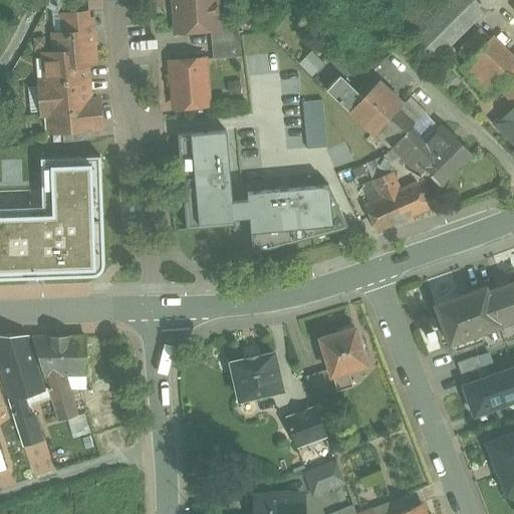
[(81,0),(63,0),(56,14),(63,18),(65,17),(65,16),(82,15),(81,0)]
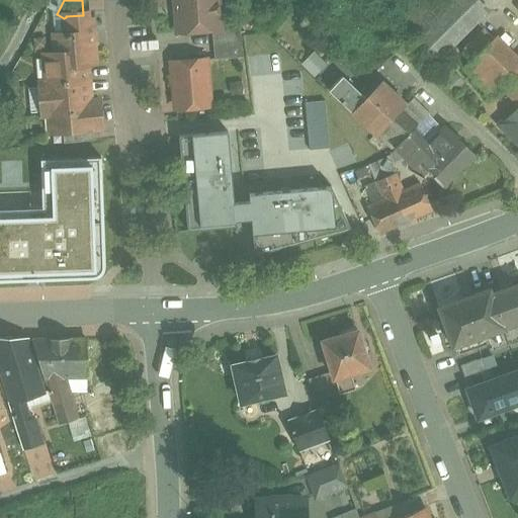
[(220,0),(178,0),(176,0),(179,32),(213,30),(223,29),(223,27),(220,0)]
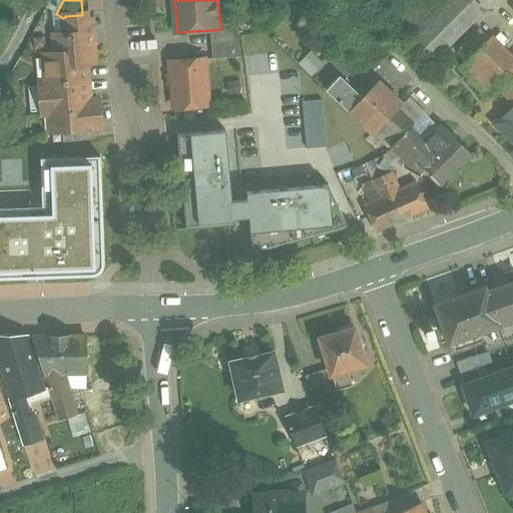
[(417,0),(398,20),(426,47),(473,0),(417,0)]
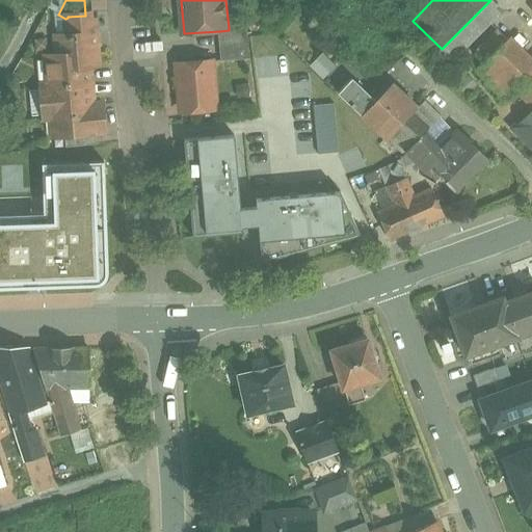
[(85,16),(68,17),(68,18),(70,35),(58,37),(60,57),(77,55),(76,51),(98,50),(94,15),(85,16)]
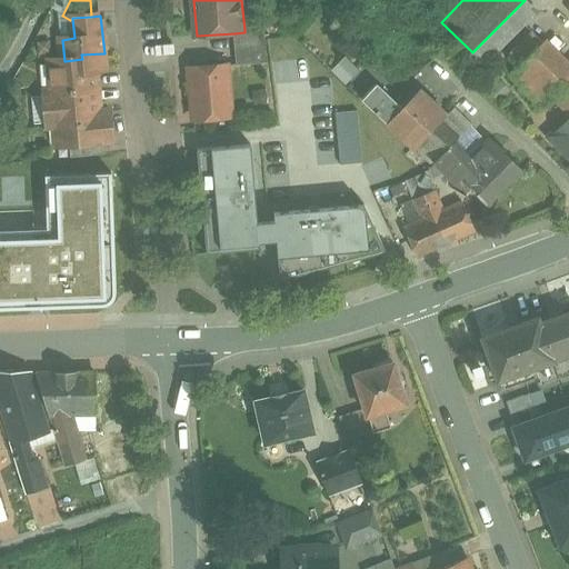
[(266,29),(245,30),(245,32),(235,33),(236,49),(267,46),(266,29)]
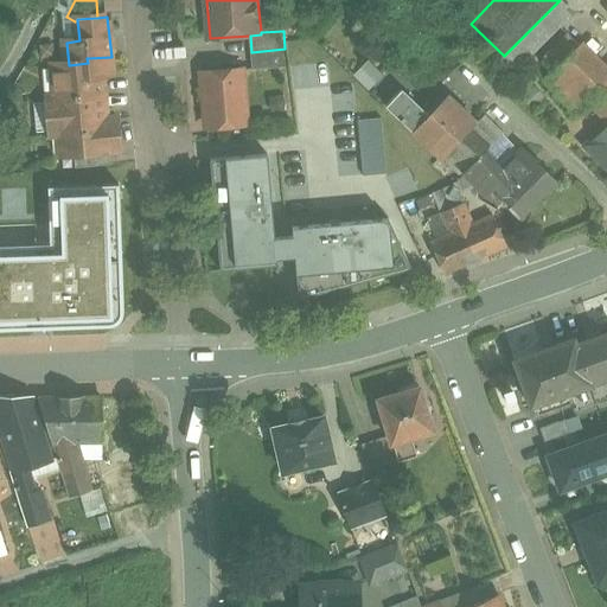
[(580,46),(569,34),(543,61),(554,71),(544,81),(579,115),(589,104),(606,121),(606,68),(583,43),(580,46)]
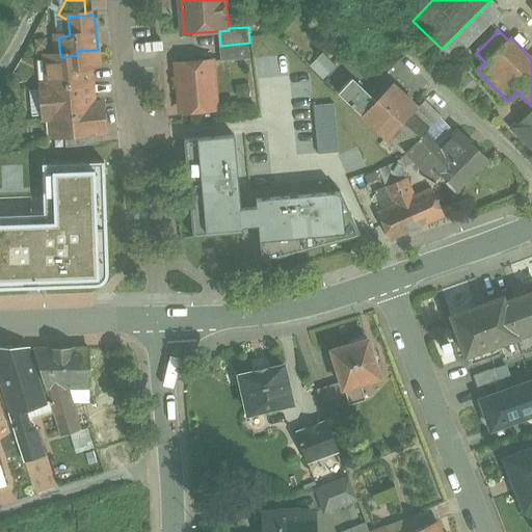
[(249,43),(220,46),(221,60),(213,61),(221,61),(222,61),(251,58),(249,43)]
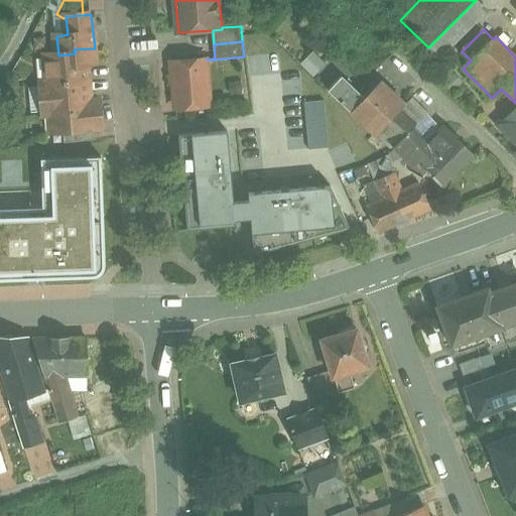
[(58,55),(45,56),(49,86),(89,82),(88,65),(96,65),(95,48),(74,49),(75,53),(58,55)]
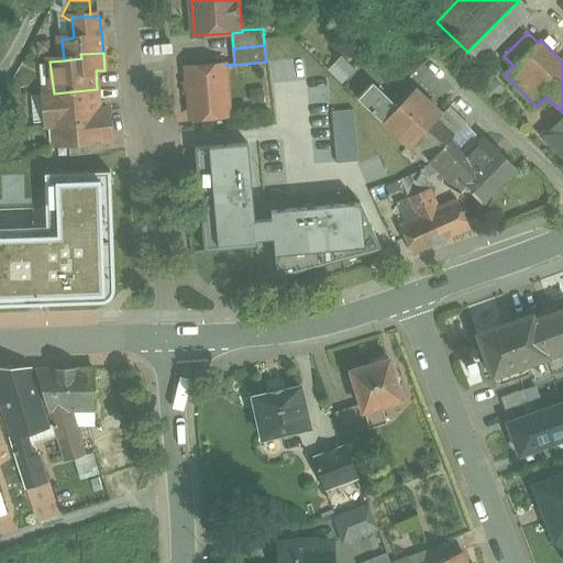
[(338,56),(324,68),(337,80),(350,68),(338,56)]
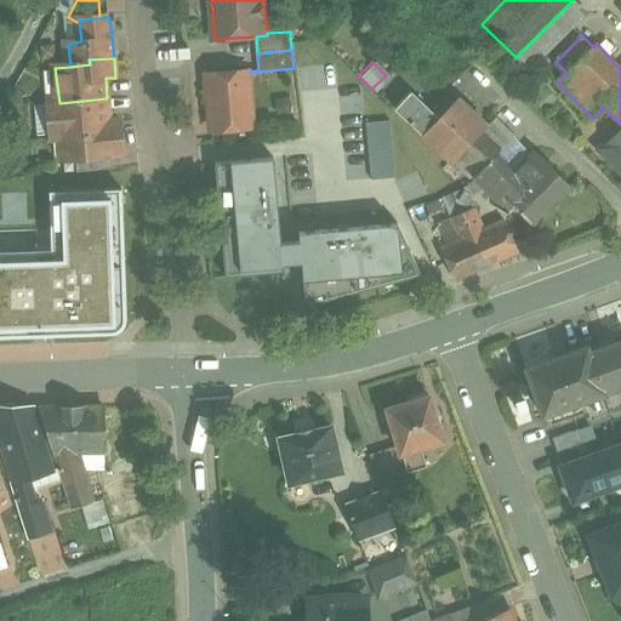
[(249,72),(208,75),(214,130),(254,127),(249,72)]
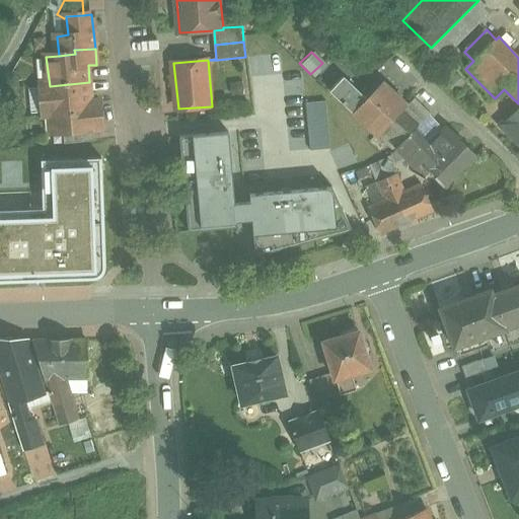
[(344,76),(329,92),(356,114),(369,98),(344,76)]
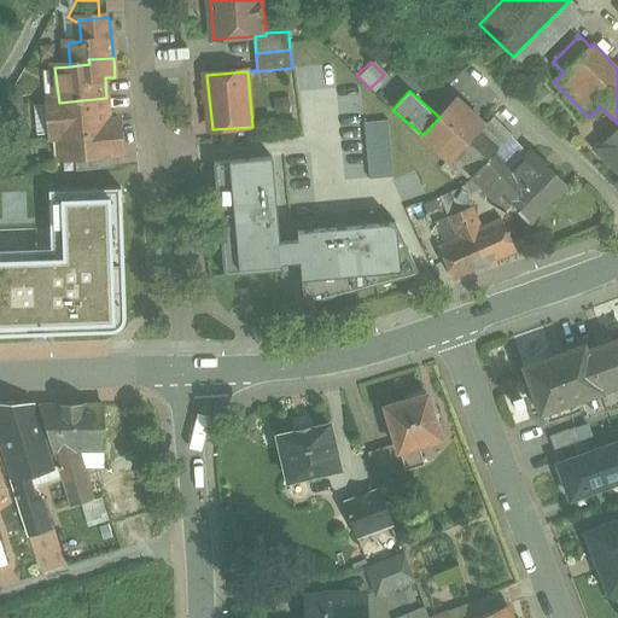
[(59,103),(48,103),(52,138),(62,136),(88,134),(87,126),(109,124),(106,98),(59,103)]
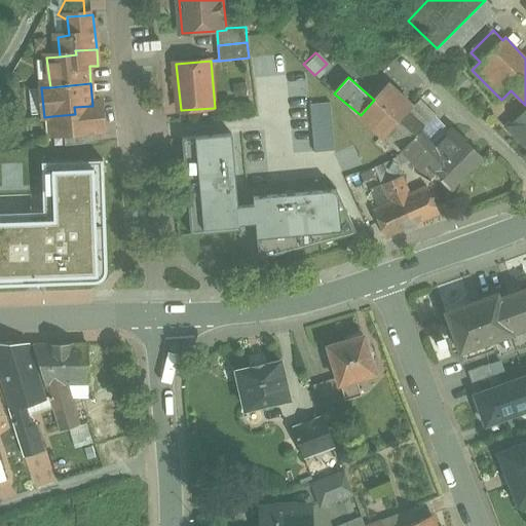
[(374,100),(361,115),(385,138),(408,112),(383,89),(374,100)]
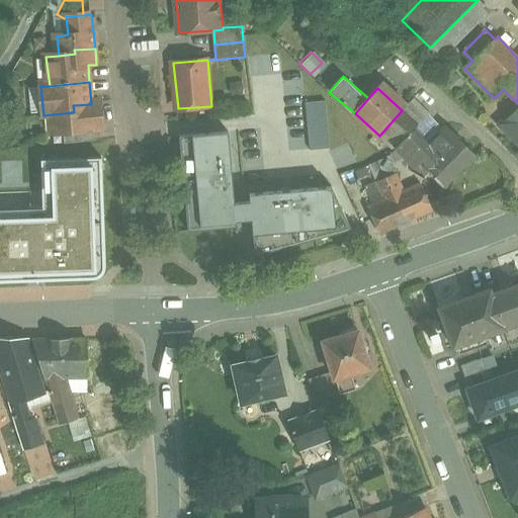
[(327,102),(308,103),(310,148),(329,147),(327,102)]
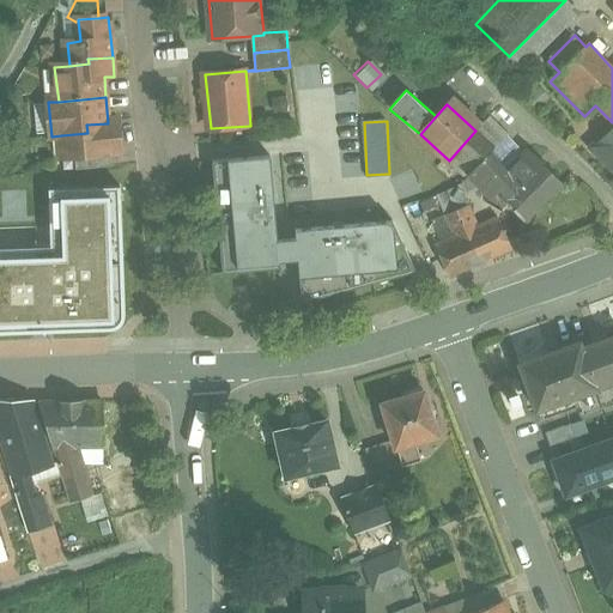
[(108,123),(86,125),(87,133),(61,135),(64,157),(76,156),(111,153),(121,152),(117,122),(108,123)]
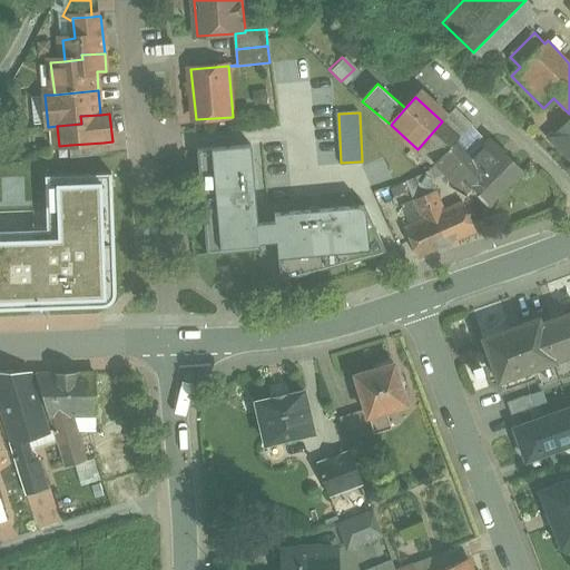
[(569,117),(550,137),(569,156),(569,117)]
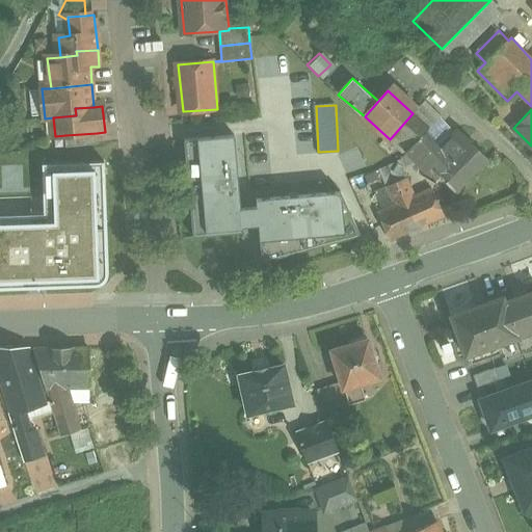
[(413,113),(390,139),(405,154),(429,128),(413,113)]
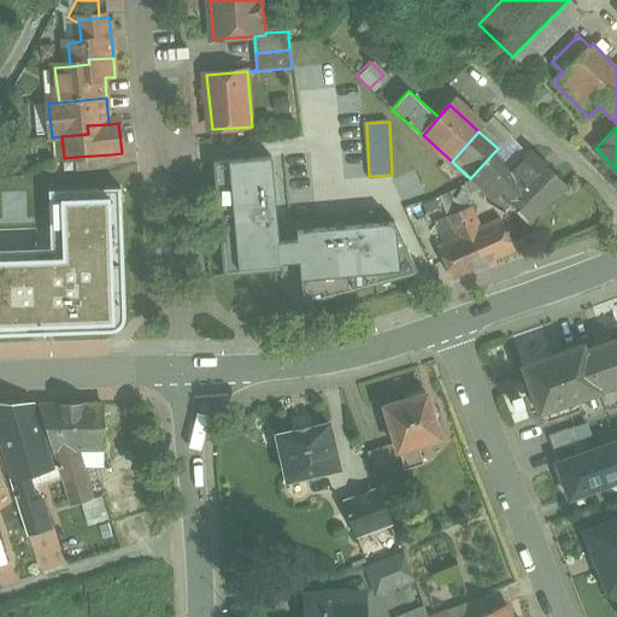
[(568,183),(535,152),(515,174),(501,162),(480,184),(495,200),(504,192),(522,210),(534,197),(545,206),(568,183)]
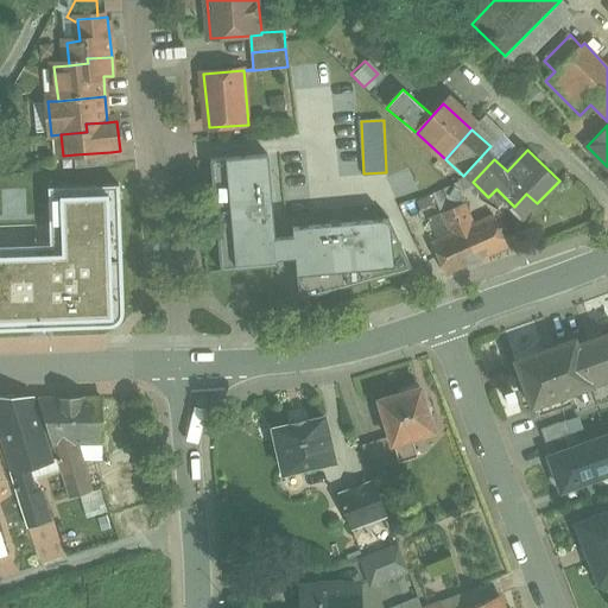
[(111,152),(75,154),(76,170),(112,166),(111,152)]
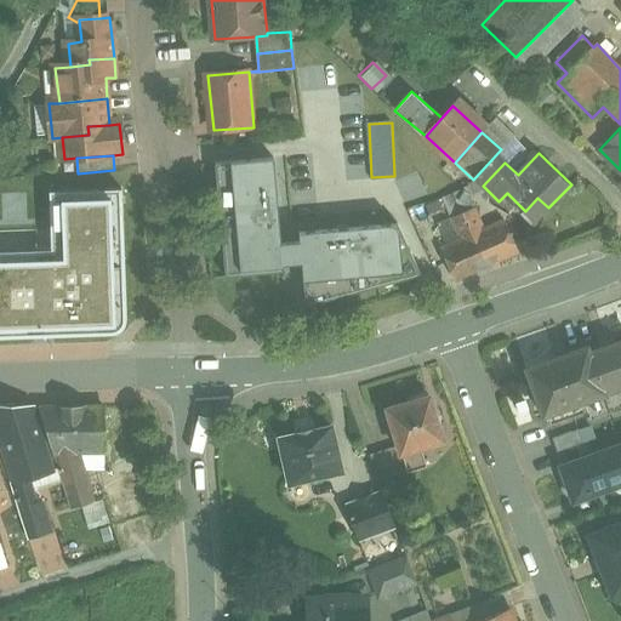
[(273,159),(215,164),(226,278),(285,273),(284,265),(301,262),(306,306),(421,277),(398,224),(298,233),(300,241),(281,243),(273,159)]
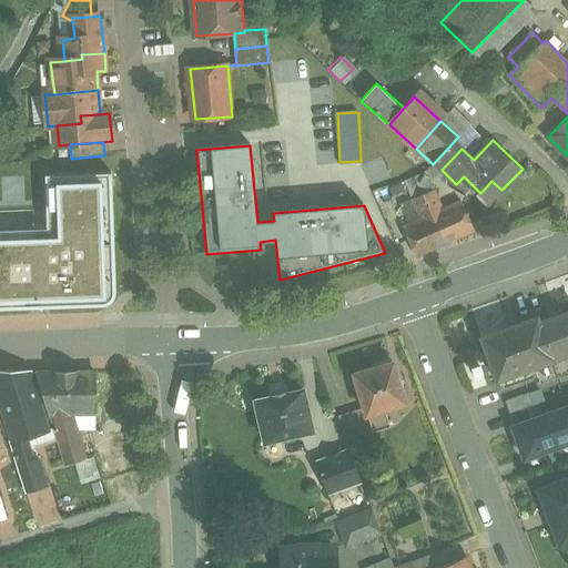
[(434,188),(426,172),(415,175),(424,195),(434,214),(444,210),(434,188)]
